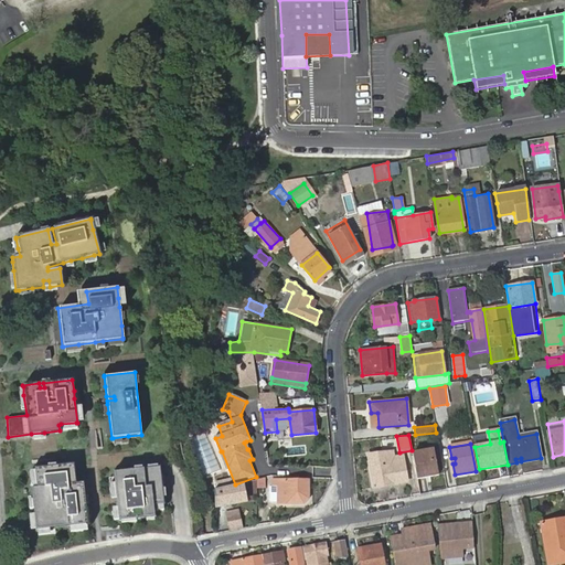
[(412,452),(416,479),(437,475),(433,449),(412,452)]
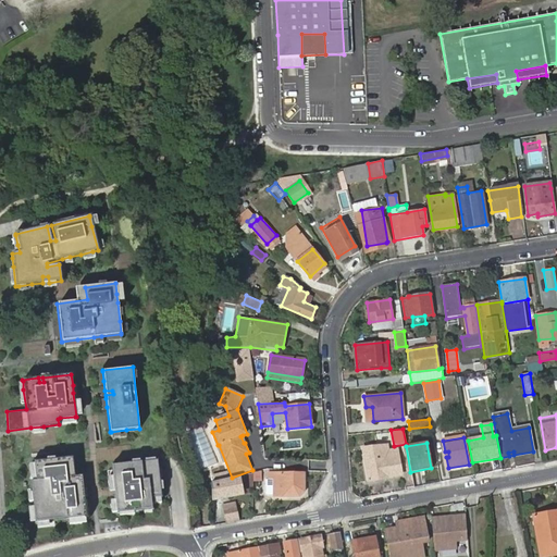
[(363,449),(369,481),(401,474),(396,448),(387,450),(387,445),(363,449)]
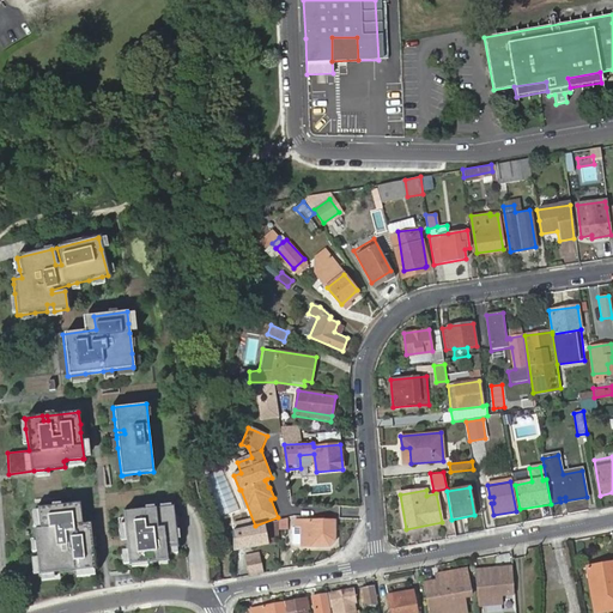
[(79,503),(37,508),(40,528),(34,529),(38,575),(96,569),(91,535),(78,536),(77,527),(83,526),(79,503)]
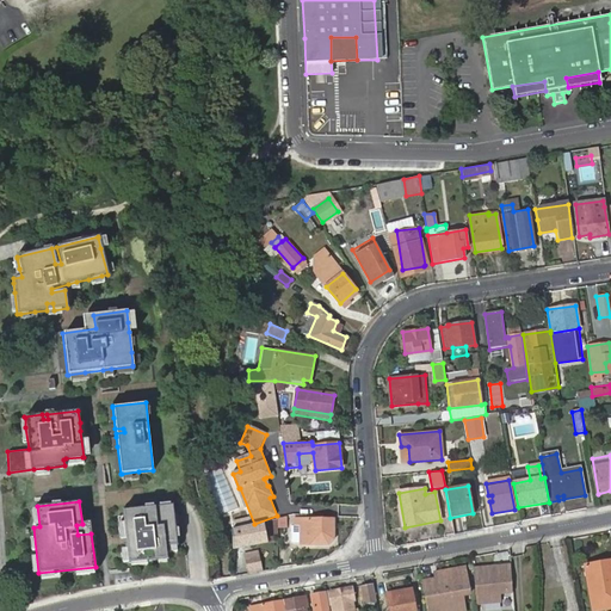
[(172,504),(123,510),(123,513),(125,535),(130,535),(130,542),(125,543),(128,563),(167,559),(166,545),(177,544),(172,504)]
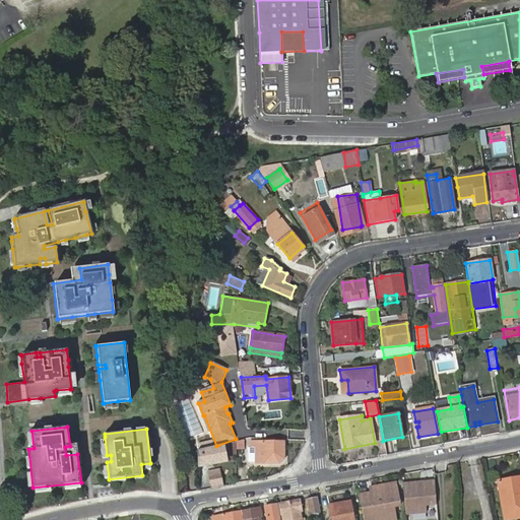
[(207,441),(194,444),(195,450),(209,447),(207,441)]
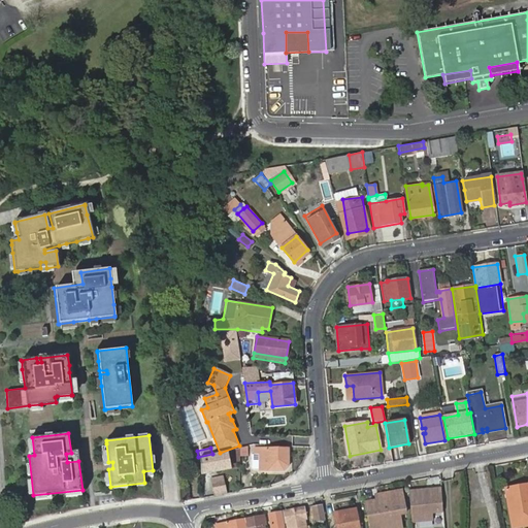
[(260,448),(259,468),(283,470),(288,465),(288,449),(260,448)]
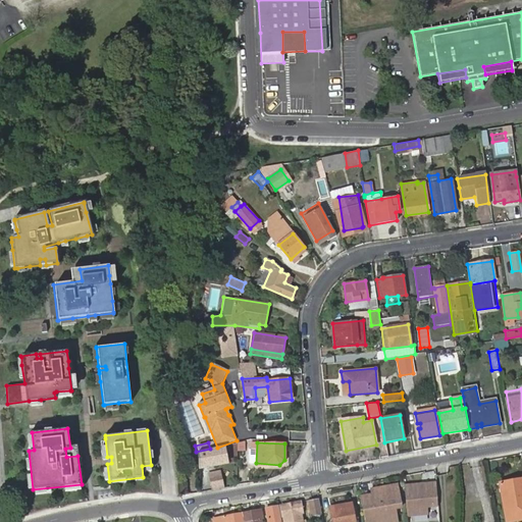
[(226,446),(200,453),(200,469),(229,464),(226,446)]
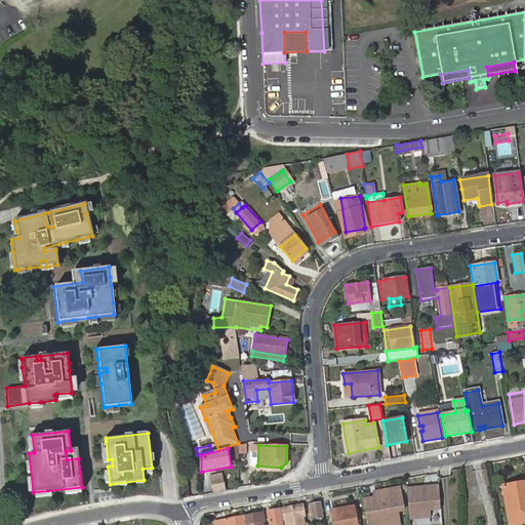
[(213,493),(225,491),(223,478),(211,480),(213,493)]
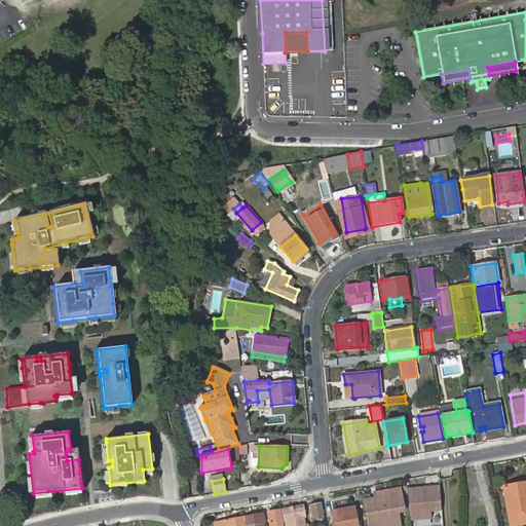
[(520,512),(525,511),(525,483),(504,487),(512,525),(522,524),(520,512)]
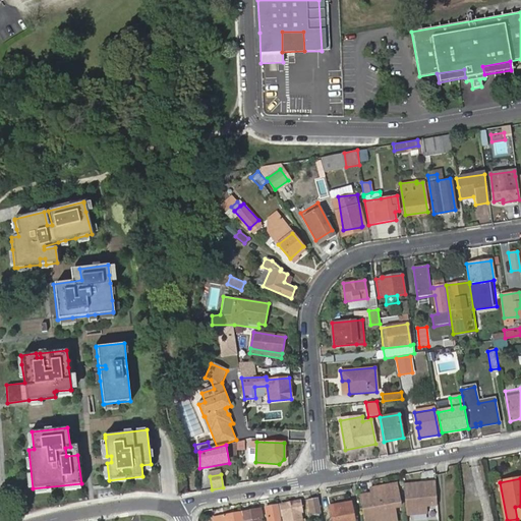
[(436,480),(405,483),(407,514),(427,512),(426,506),(438,505),(436,480)]
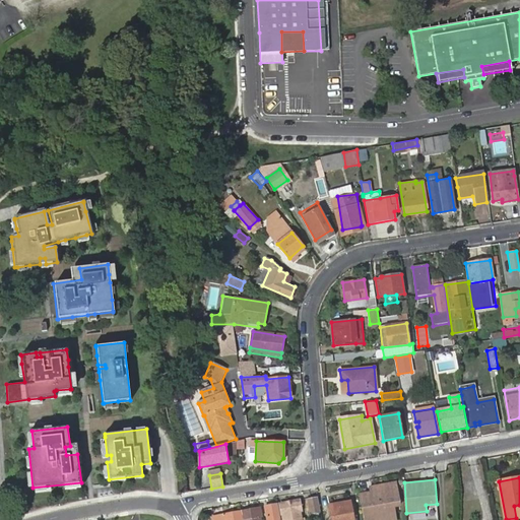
[(371,493),(360,494),(364,519),(396,519),(394,507),(401,505),(397,481),(370,486),(371,493)]
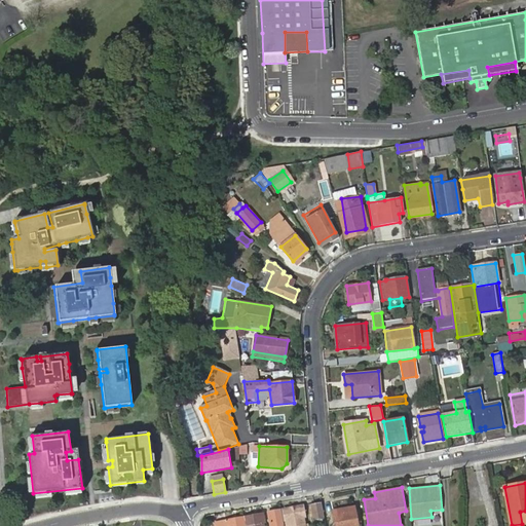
[(313,521),(324,519),(322,503),(310,505),(313,521)]
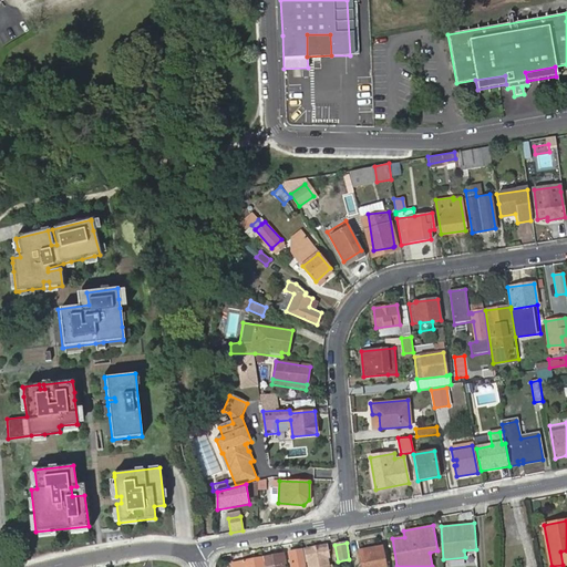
[(307,549),(310,566),(329,566),(327,558),(329,558),(327,546),(307,549)]
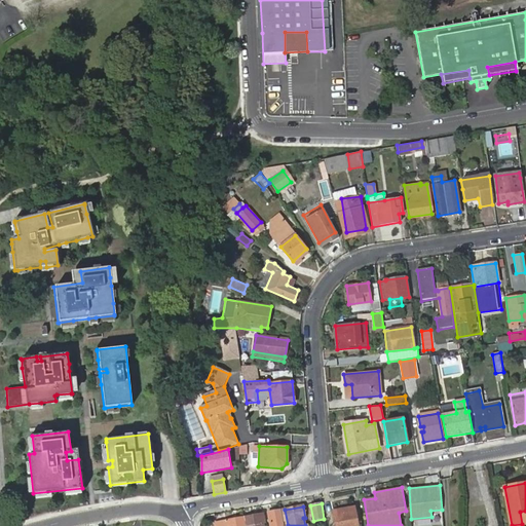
[(284,525),(282,511),(269,513),(270,525),(284,525)]
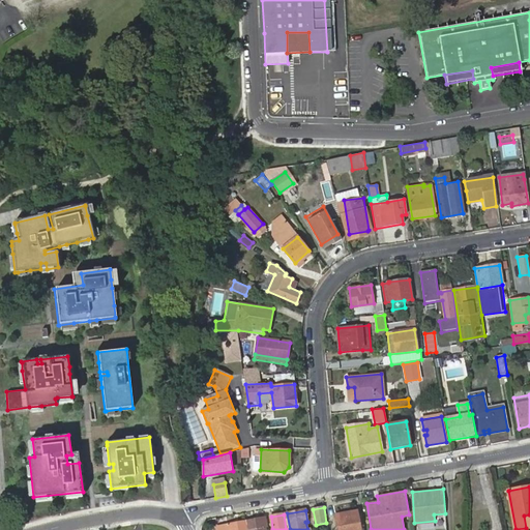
[(359,529),(357,514),(336,518),(337,529),(359,529)]
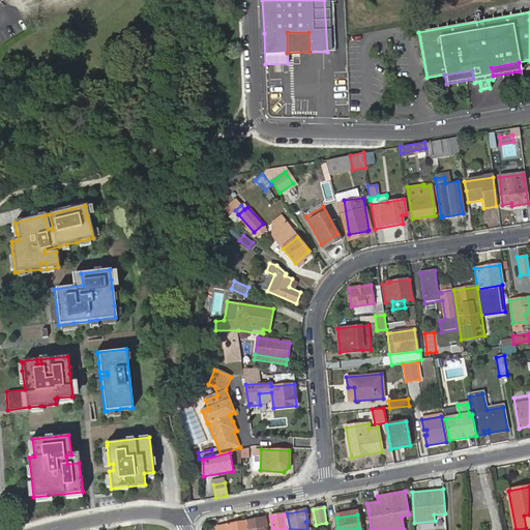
[(266,529),(265,518),(246,521),(247,529),(266,529)]
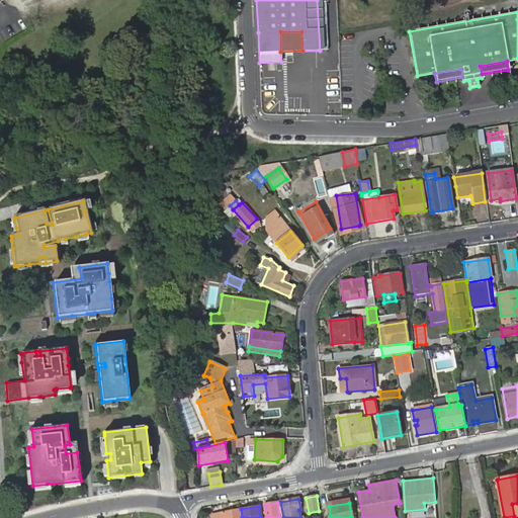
[(242,517),(241,509),(211,515),(211,517),(242,517)]
